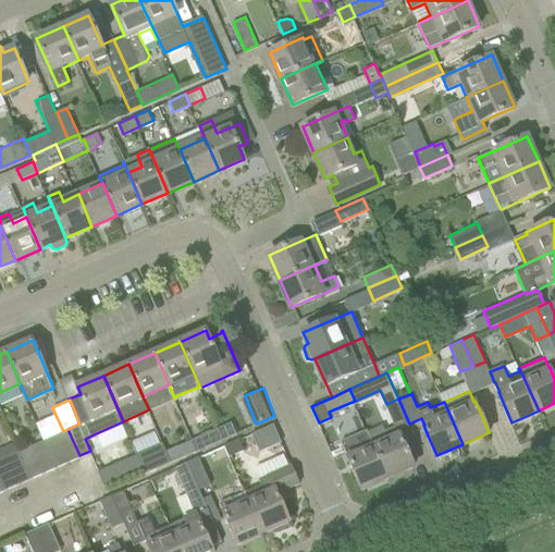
[(223,439),(236,433),(232,421),(218,428),(223,439)]
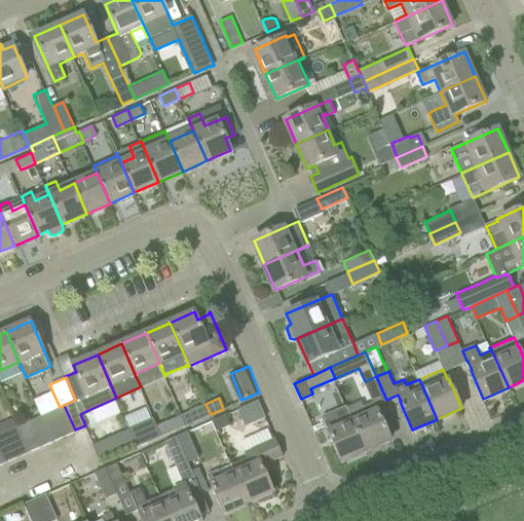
[(246,425),(266,416),(259,399),(237,408),(246,425)]
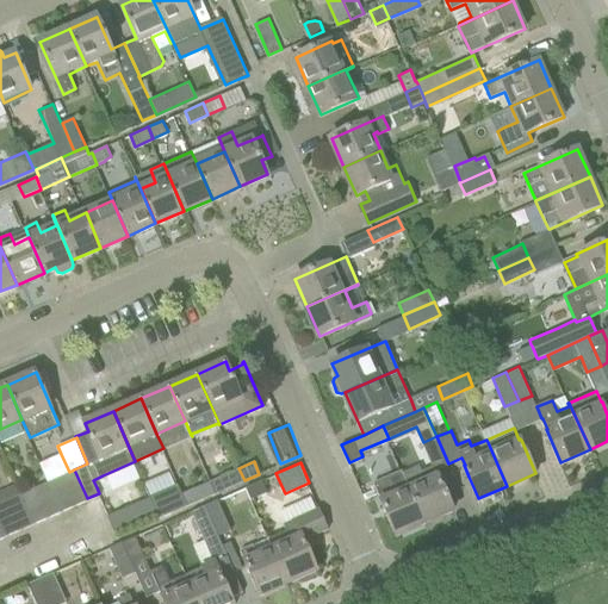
[(438,473),(435,474),(432,466),(421,471),(425,479),(410,486),(426,522),(453,509),(438,473)]
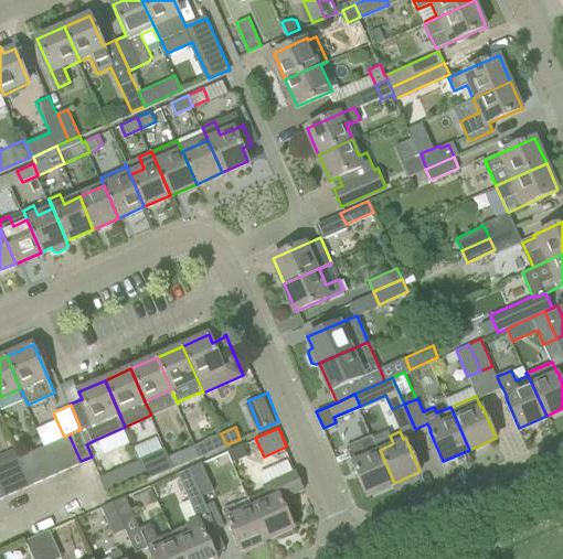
[(200,455),(226,444),(221,433),(195,444),(200,455)]
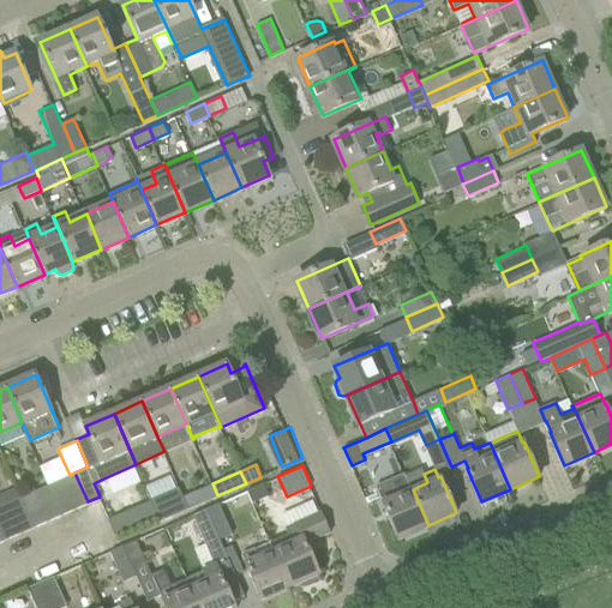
[(61,513),(88,501),(75,473),(70,475),(49,483),(61,513)]
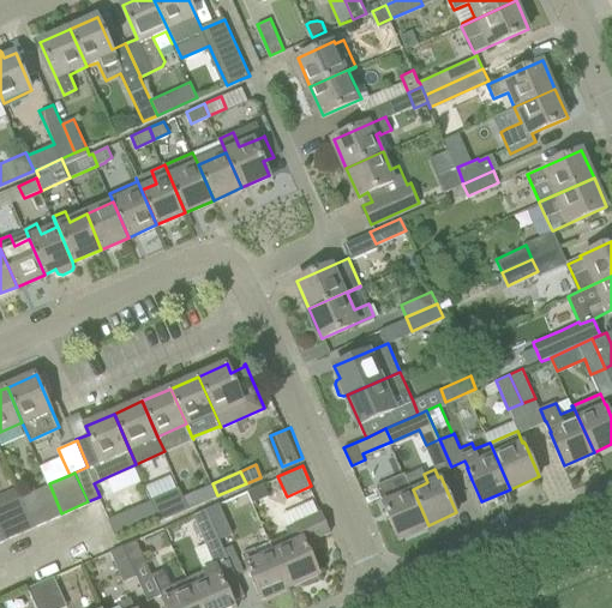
[(413,489),(412,489),(405,473),(377,486),(399,537),(429,525),(413,489)]
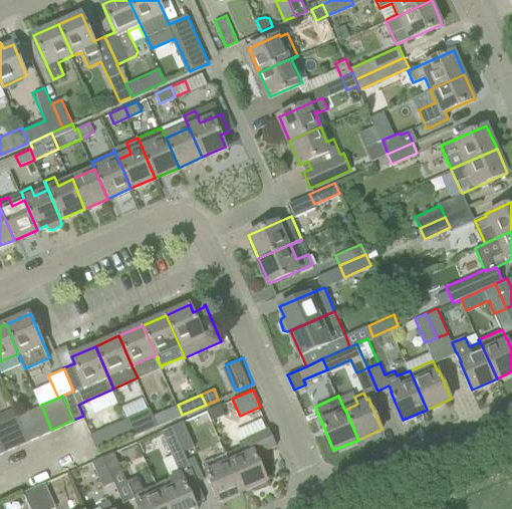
[(212,421),(226,414),(221,404),(207,411),(212,421)]
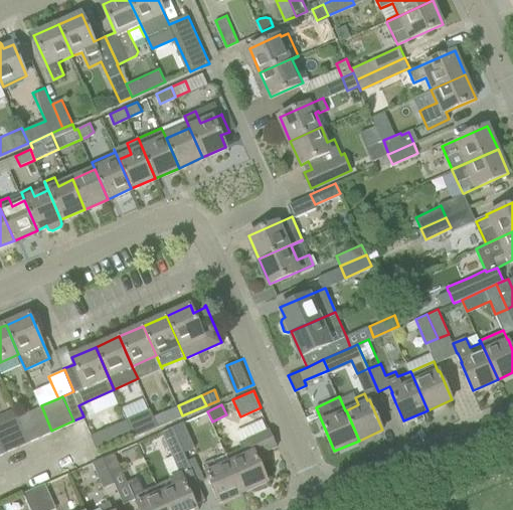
[(40,436),(51,431),(41,405),(29,410),(40,436)]
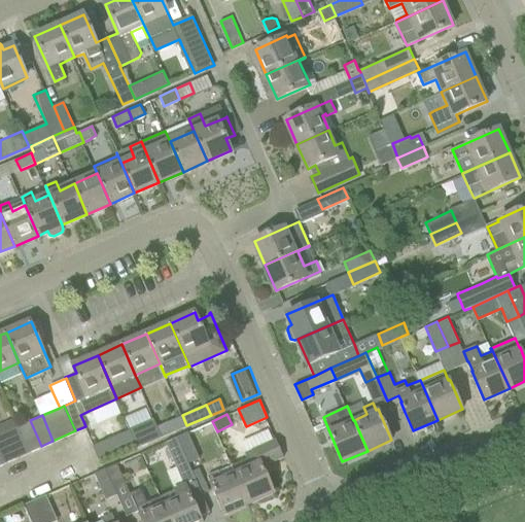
[(163,436),(186,425),(182,415),(158,425),(163,436)]
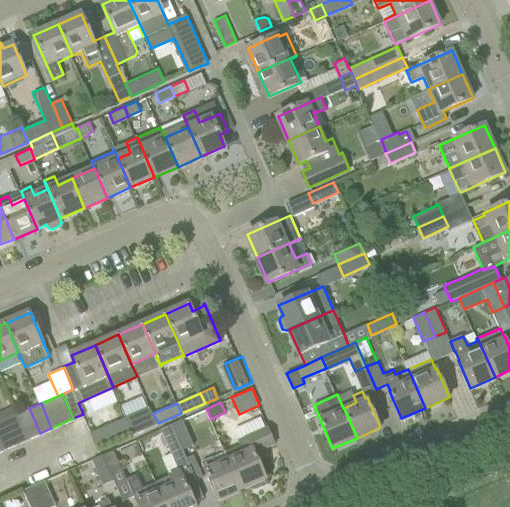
[(158,423),(153,413),(149,404),(124,415),(125,417),(131,431),(132,434),(158,423)]
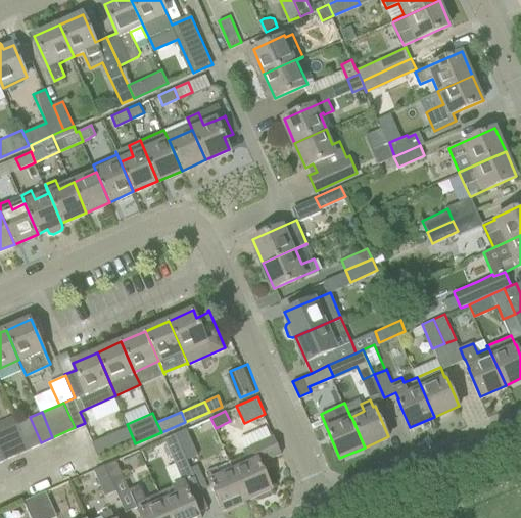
[(29,448),(41,442),(30,417),(18,423),(29,448)]
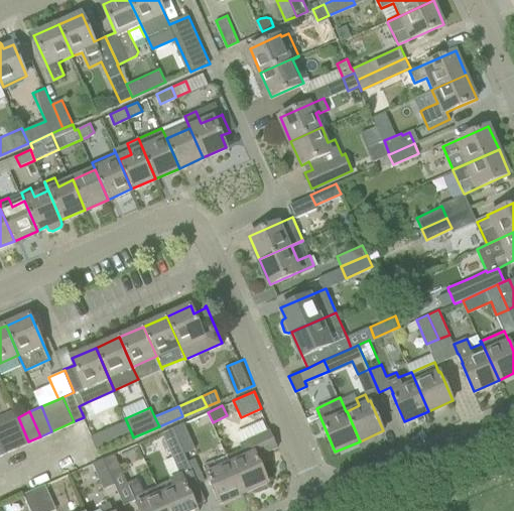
[(17,446),(28,441),(18,417),(6,422),(17,446)]
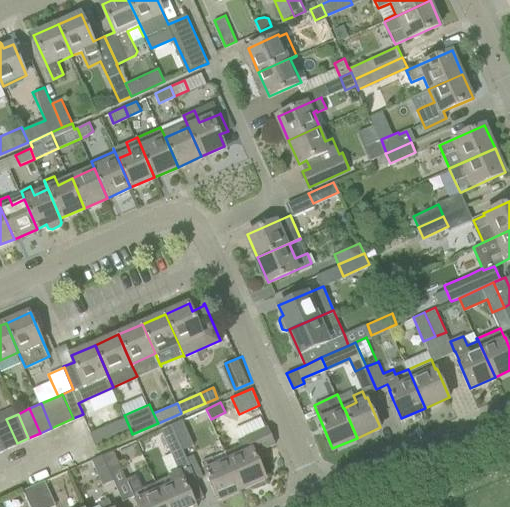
[(125,417),(112,423),(118,437),(131,431),(125,417)]
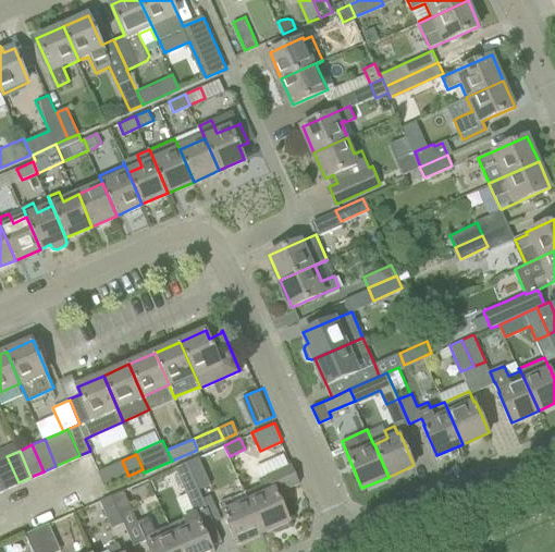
[(0,476),(5,489),(19,482),(7,456),(0,458),(0,476)]
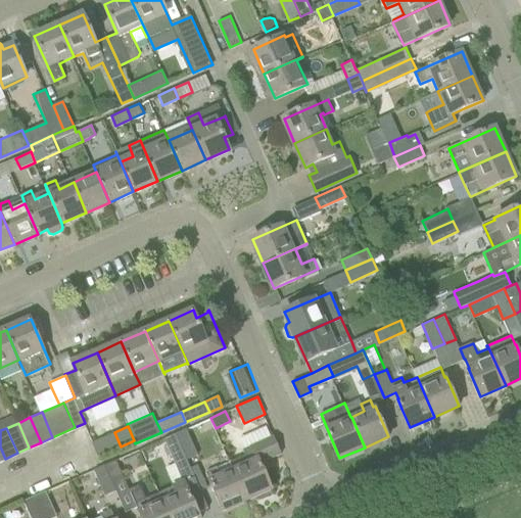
[(187,458),(198,454),(187,428),(177,433),(187,458)]
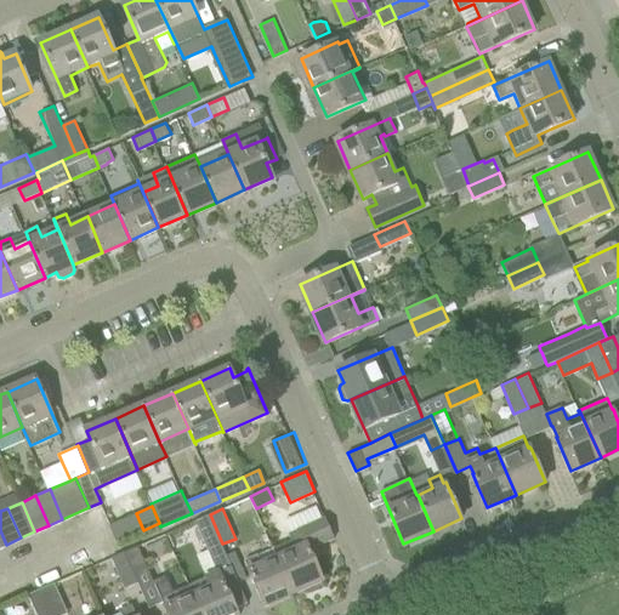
[(210,514),(196,520),(209,551),(219,571),(232,567),(227,554),(222,544),(210,514)]
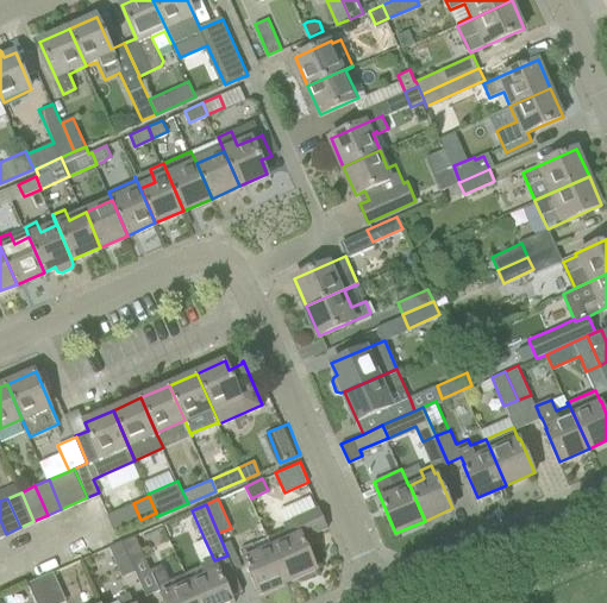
[(117,535),(142,525),(133,506),(108,516),(117,535)]
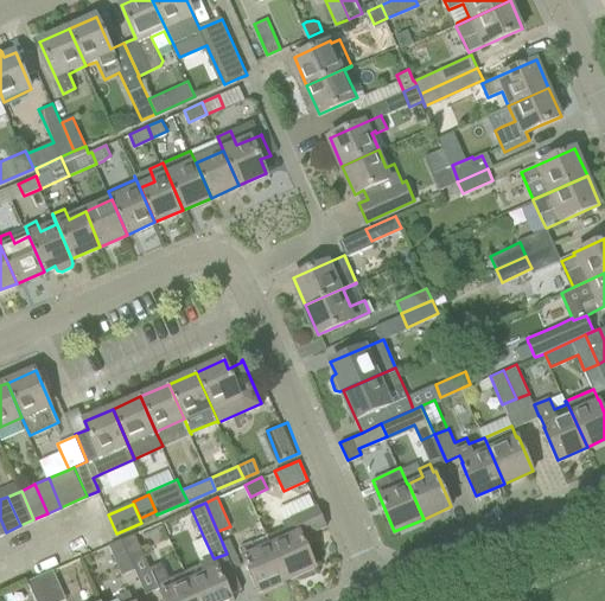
[(301,536),(328,524),(319,505),(286,519),(288,525),(268,535),(287,579),(316,567),(301,536)]
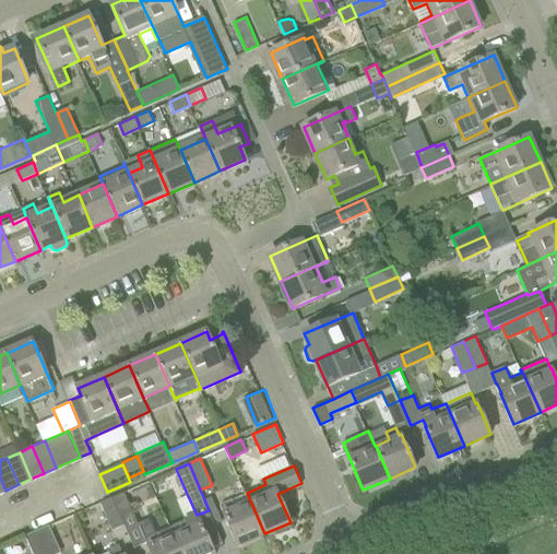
[(125,525),(138,519),(125,491),(111,496),(125,525)]
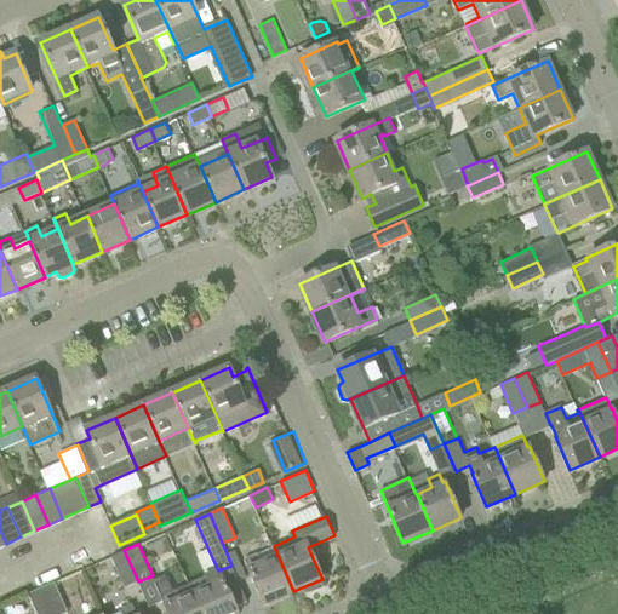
[(274,546),(244,558),(255,581),(264,604),(293,591),(274,546)]
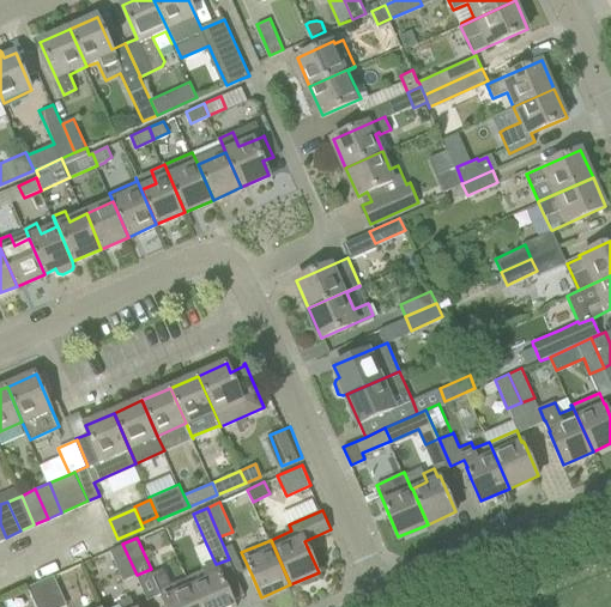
[(125,581),(137,575),(122,544),(110,548),(125,581)]
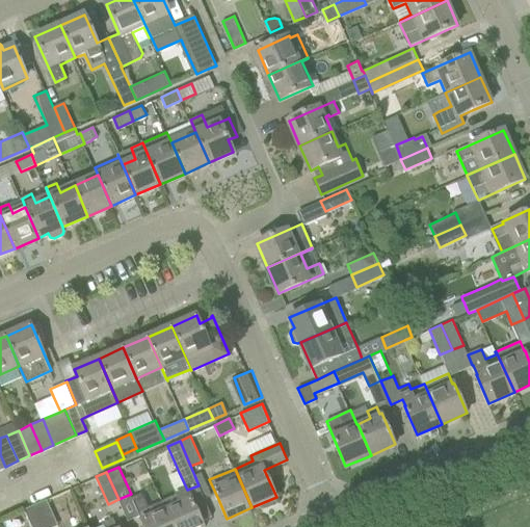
[(202,472),(194,475),(199,485),(204,497),(211,495),(202,472)]
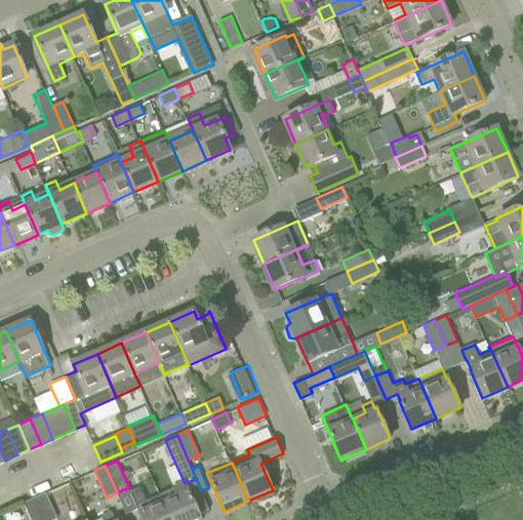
[(160,494),(171,519),(201,519),(198,514),(209,509),(201,490),(196,479),(185,483),(160,494)]
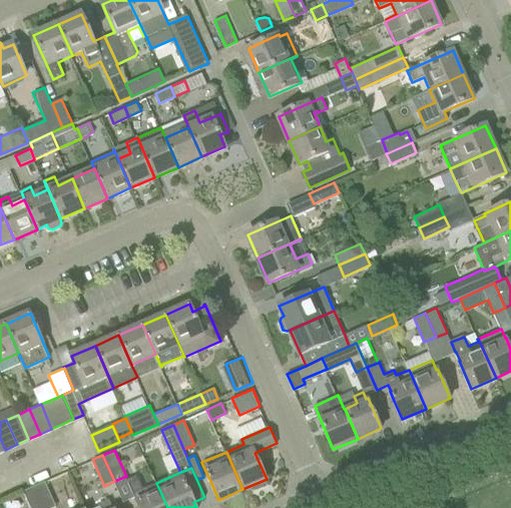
[(156,483),(144,488),(140,478),(129,483),(137,501),(136,501),(139,507),(167,507),(156,483)]
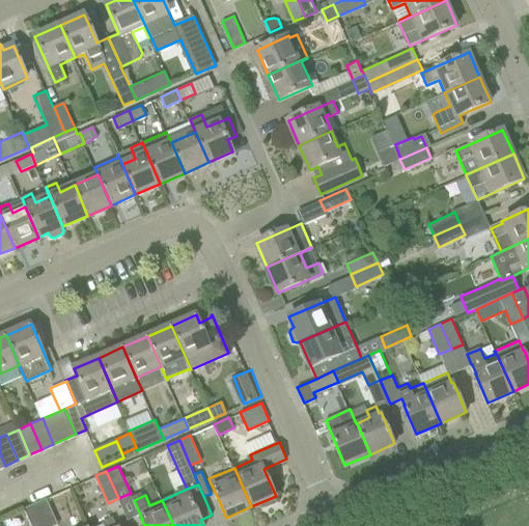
[(45,525),(52,525),(58,523),(47,498),(35,503),(45,525)]
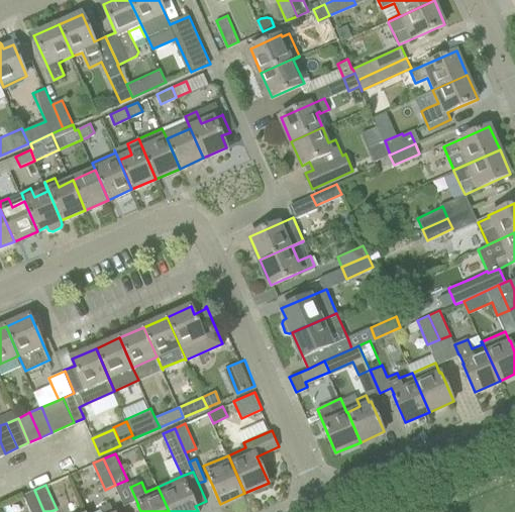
[(31,511),(43,511),(34,490),(24,495),(31,511)]
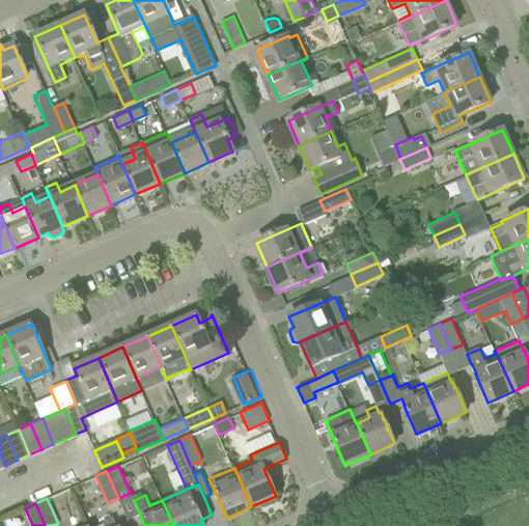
[(117,525),(113,517),(103,521),(105,525),(117,525)]
